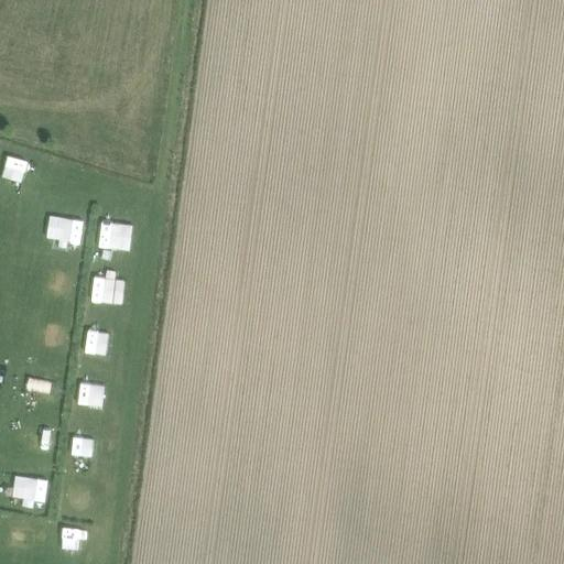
[(4,154),(0,171),(0,175),(19,180),(23,159),(4,154)]
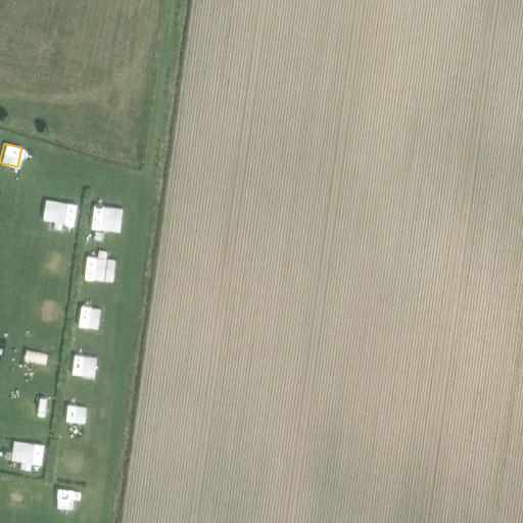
[(76,225),(76,204),(55,203),(55,225),(76,225)]
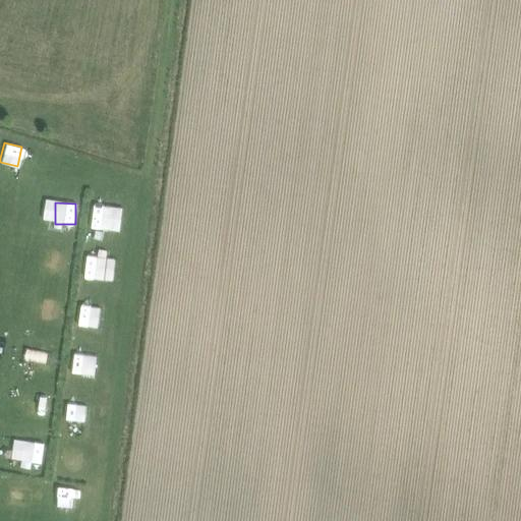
[(116,280),(116,257),(102,257),(102,256),(84,256),(84,279),(116,280)]
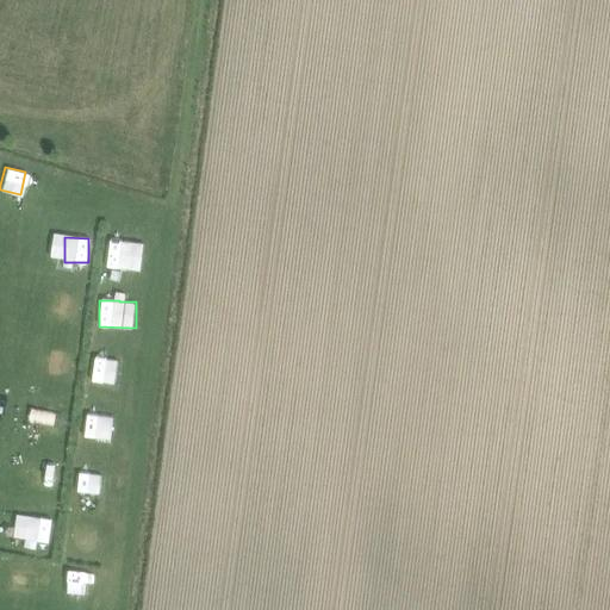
[(89,383),(118,386),(120,356),(92,354),(89,383)]
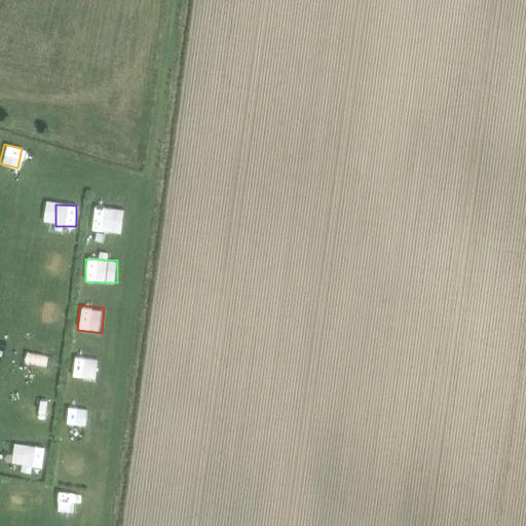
[(58,365),(59,344),(39,343),(38,364),(58,365)]
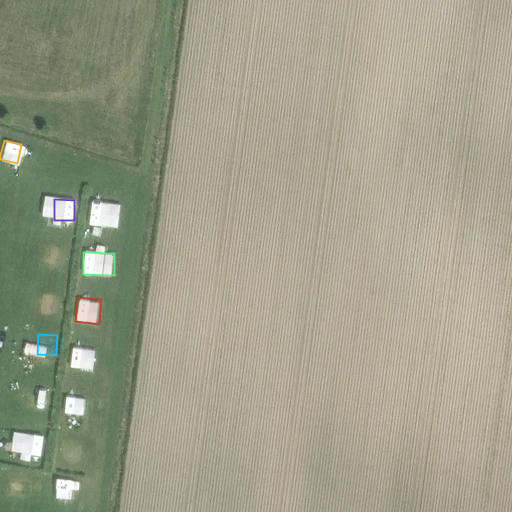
[(31,390),(30,411),(48,411),(49,390),(31,390)]
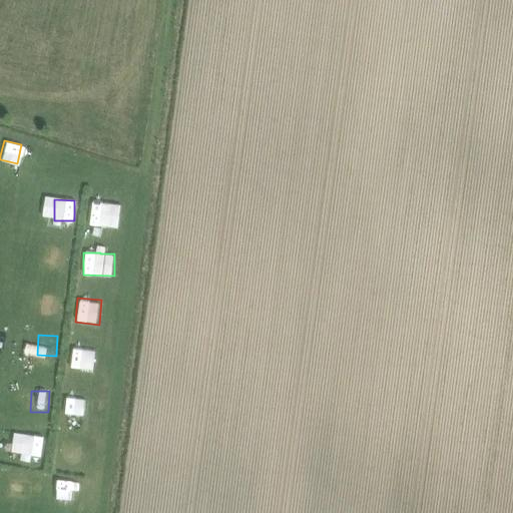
[(63,415),(94,416),(94,398),(64,397),(63,415)]
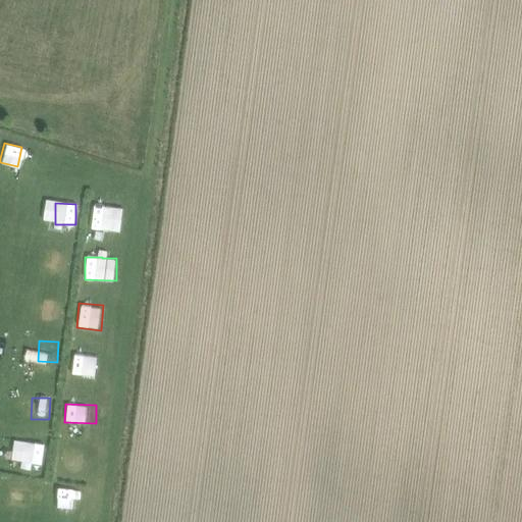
[(18,461),(38,467),(45,450),(25,442),(18,461)]
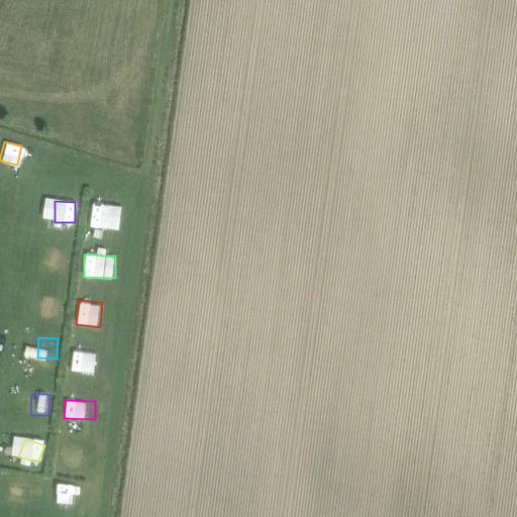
[(88,463),(88,446),(59,445),(59,463),(88,463)]
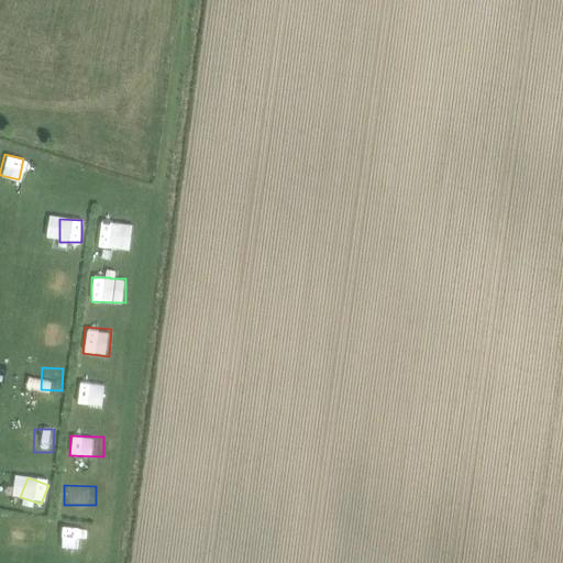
[(61,547),(83,548),(84,526),(61,525),(61,547)]
